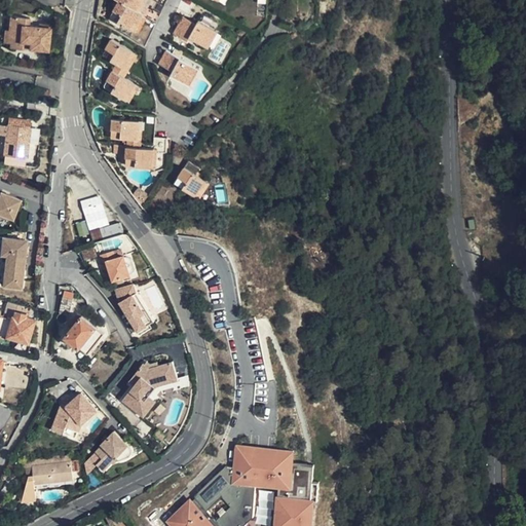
[(146,0),(112,0),(112,1),(117,4),(111,16),(110,19),(111,21),(114,23),(130,32),(136,24),(138,25),(143,17),(139,14),(144,6),(146,0)]
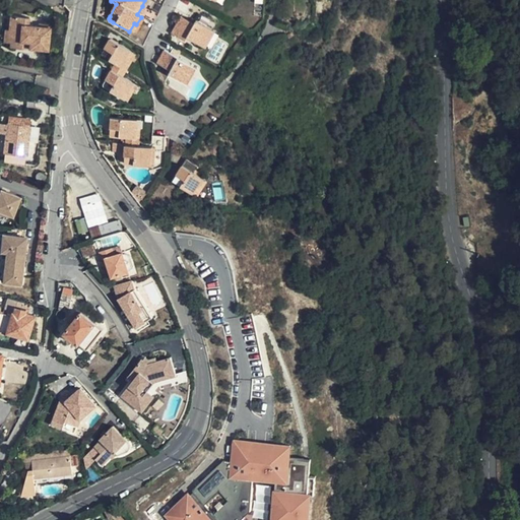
[(137,14),(141,17),(145,8),(142,6),(137,14)]
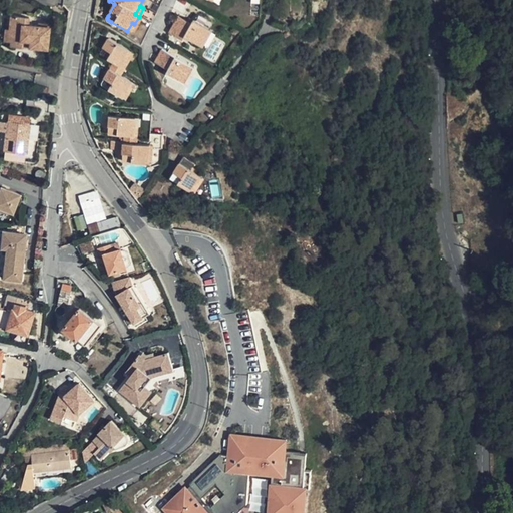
[(49,49),(52,24),(40,22),(39,26),(29,25),(30,17),(12,15),(11,29),(7,29),(5,41),(12,42),(12,46),(24,48),(25,41),(35,42),(34,48),(49,49)]
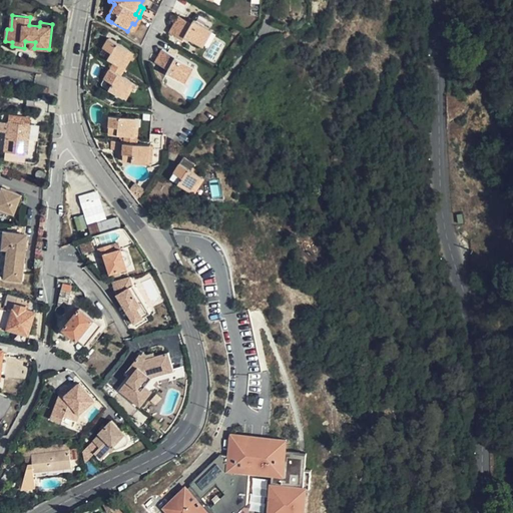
[(132,23),(127,31),(134,35),(142,18),(139,17),(134,24),(132,23)]
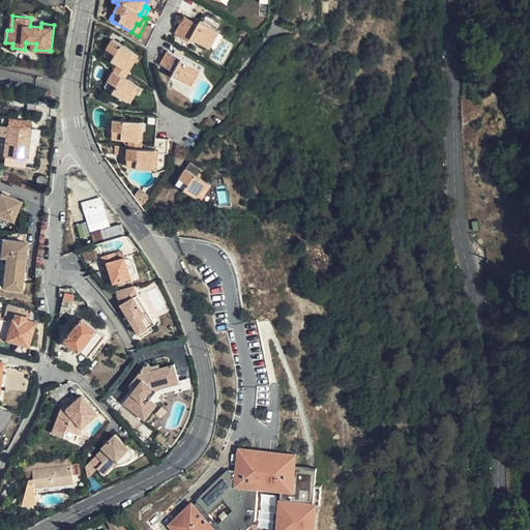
[(208,47),(218,29),(202,20),(200,24),(190,19),(186,26),(182,23),(176,33),(189,41),(192,37),(208,47)]
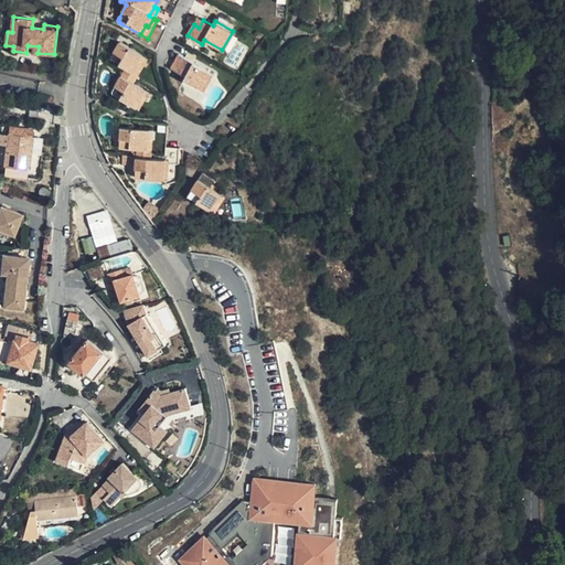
[(237,33),(233,31),(222,50),(226,52),(237,33)]
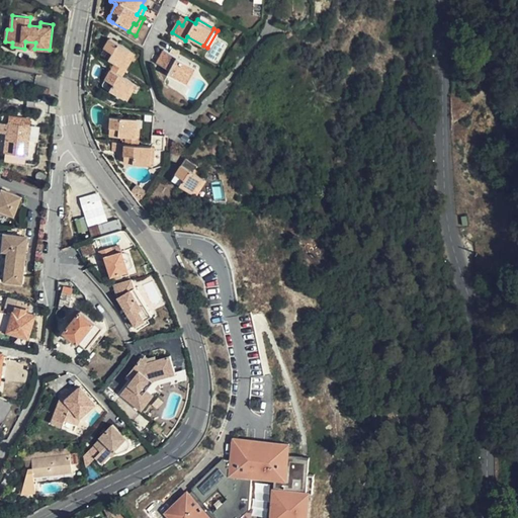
[(131,45),(107,31),(98,48),(109,54),(103,64),(115,71),(127,50),(131,45)]
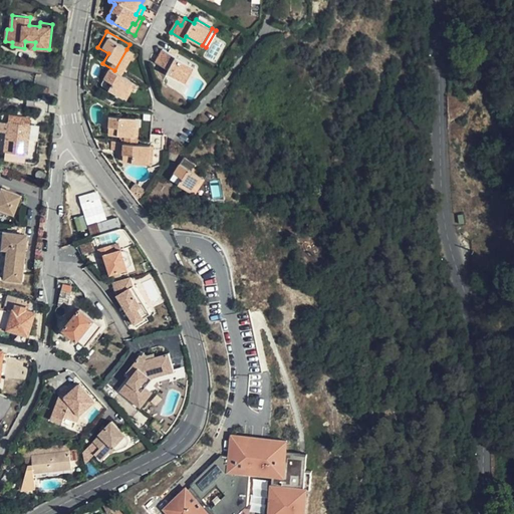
[(137,56),(140,50),(130,44),(126,49),(137,56)]
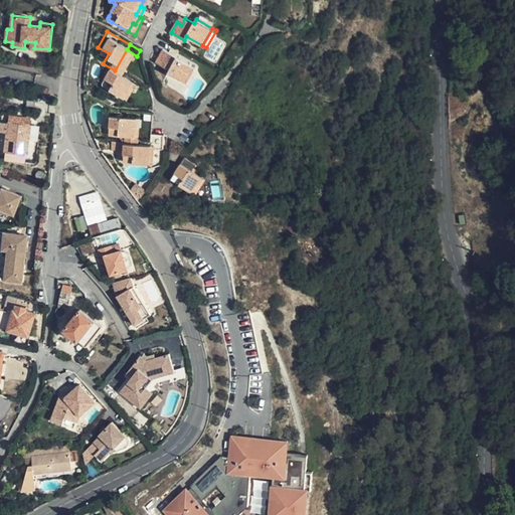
[(163,52),(158,61),(164,65),(161,70),(169,75),(167,78),(181,88),(192,69),(163,52)]
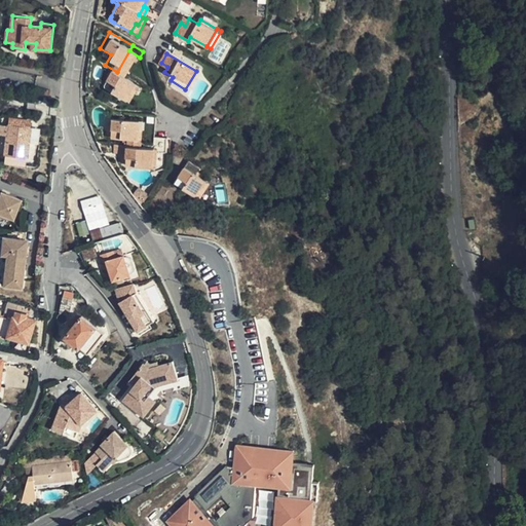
[(167,67),(161,63),(158,68),(164,72),(167,67)]
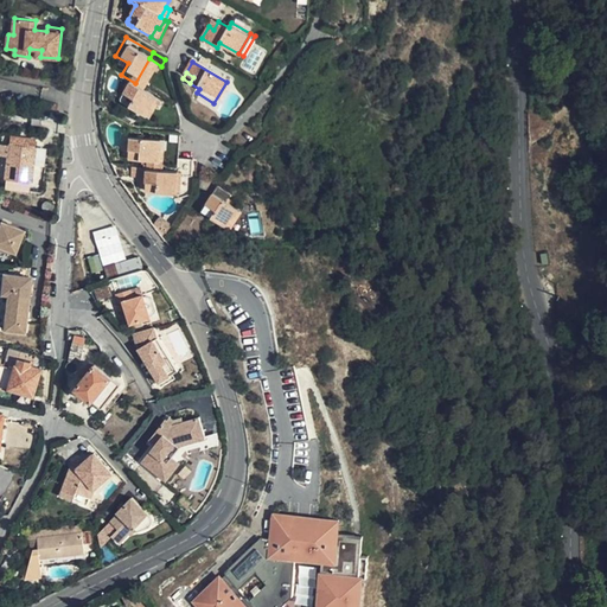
[(135,83),(121,75),(109,95),(110,97),(110,100),(112,102),(114,103),(131,114),(136,104),(139,106),(145,94),(133,85),(135,83)]
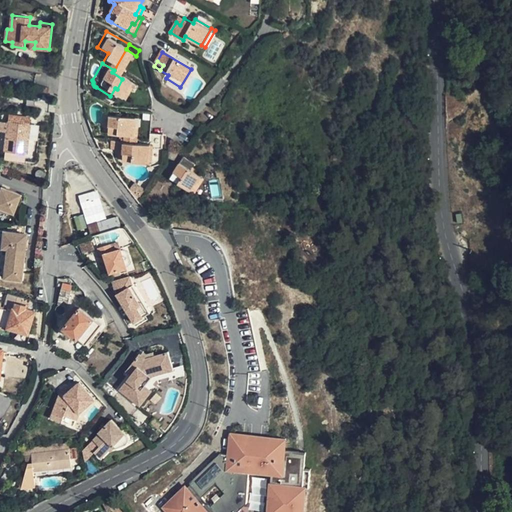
[(115,88),(110,96),(115,99),(126,81),(122,79),(117,89),(115,88)]
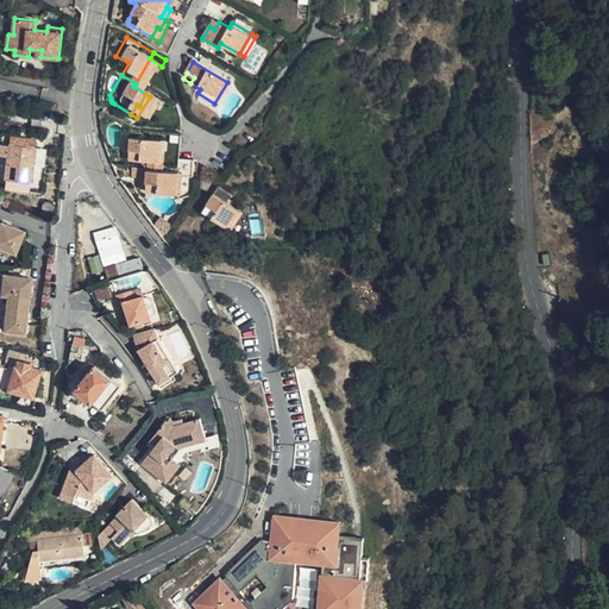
[(57,114),(58,112),(60,104),(39,100),(38,111),(57,114)]
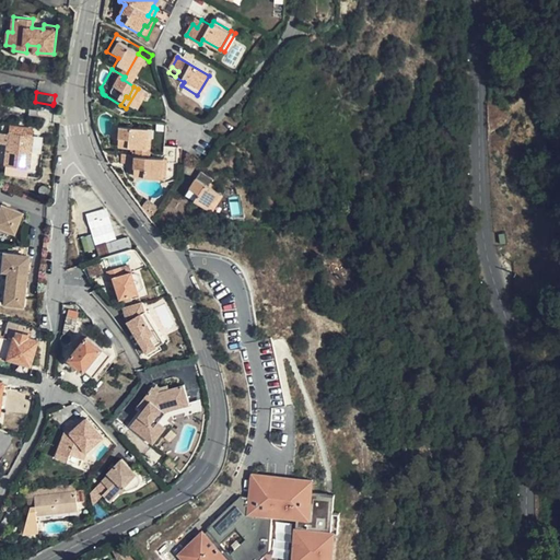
[(139,147),(139,152),(143,152),(144,138),(142,137),(143,127),(118,124),(117,138),(116,140),(117,142),(118,144),(119,146),(121,146),(139,147)]
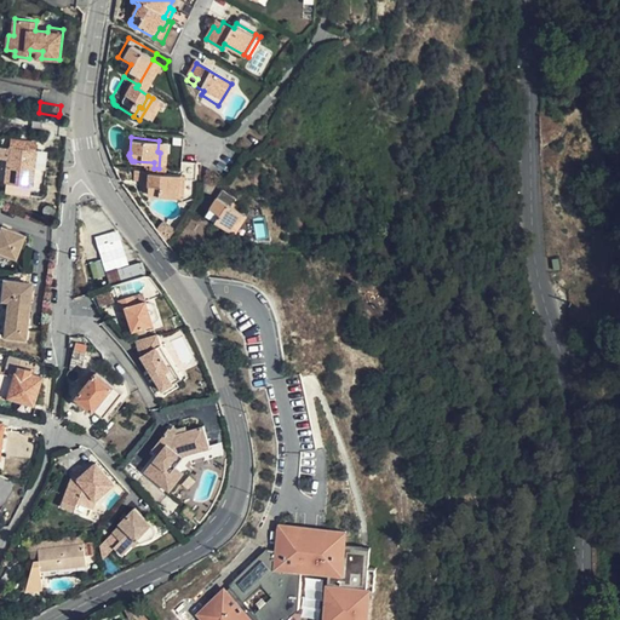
[(35,187),(39,148),(11,147),(9,184),(35,187)]
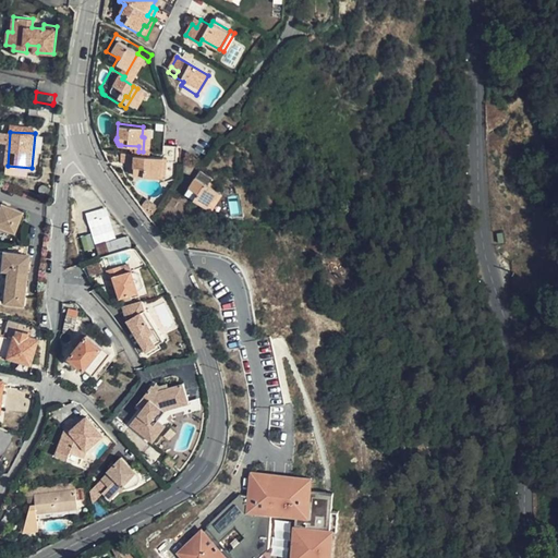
[(143,152),(138,152),(136,171),(136,174),(137,176),(166,178),(167,160),(178,160),(179,146),(166,145),(166,154),(146,153),(143,152)]
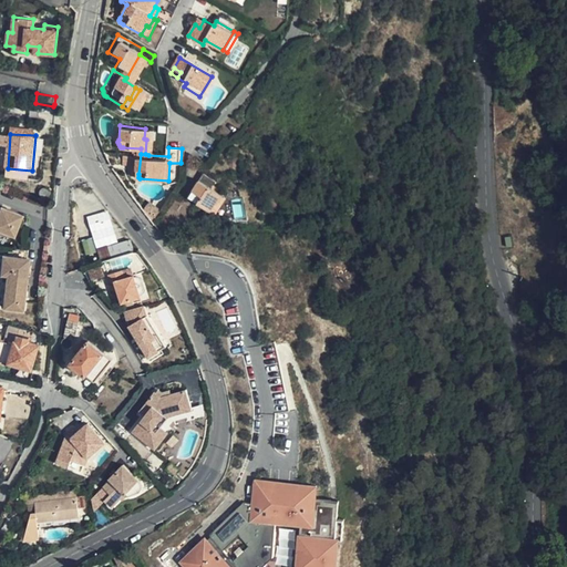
[(199,202),(210,208),(216,200),(219,204),(225,195),(213,187),(217,181),(205,172),(185,200),(195,207),(199,202)]
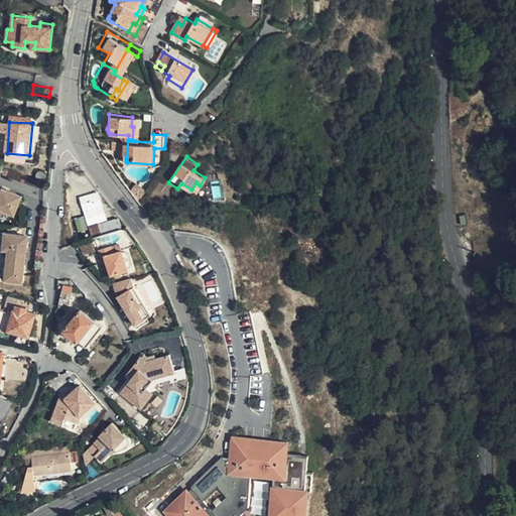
[(197,182),(191,189),(198,195),(208,179),(205,177),(200,185),(197,182)]
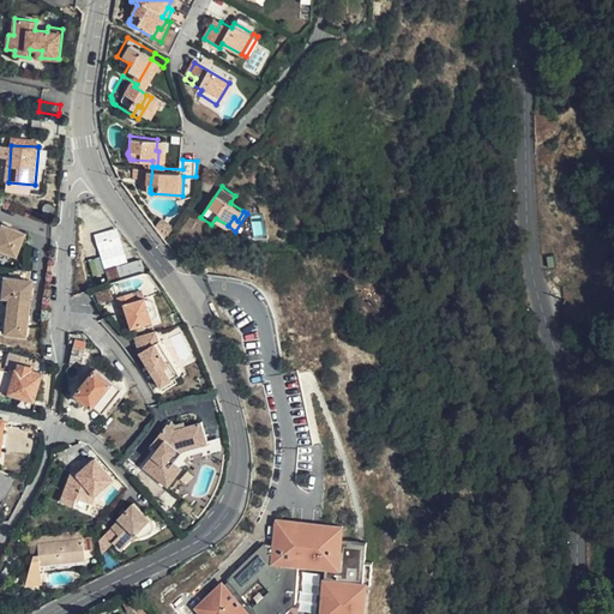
[(0,245),(18,252),(28,230),(7,222),(6,224),(0,222),(0,245)]
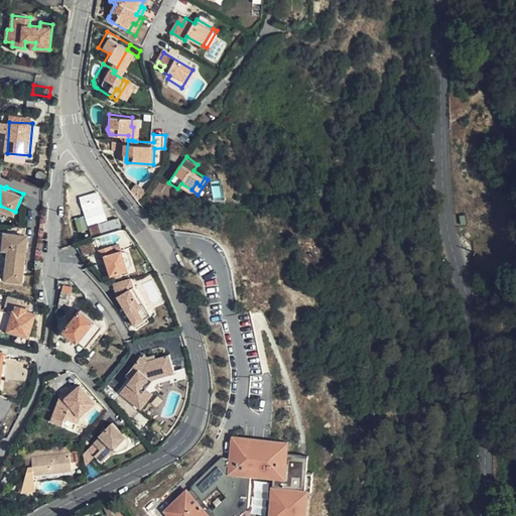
[(101,236),(120,230),(117,221),(98,226),(101,236)]
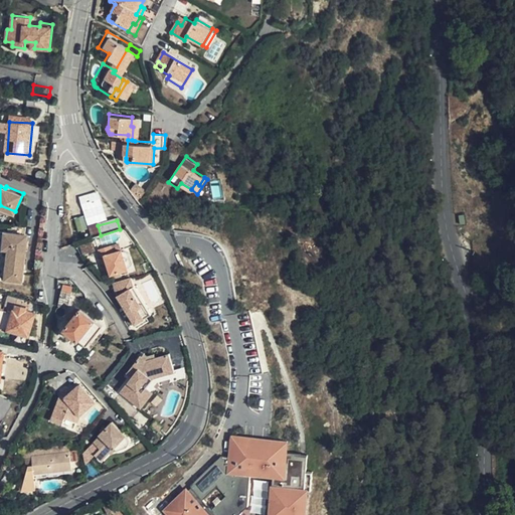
[(22,281),(26,259),(23,259),(24,249),(27,249),(30,233),(25,232),(27,224),(14,222),(13,230),(7,229),(4,246),(11,247),(10,256),(9,256),(5,278),(22,281)]
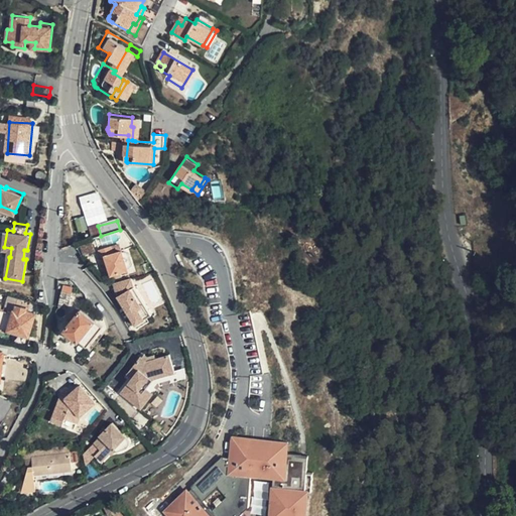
[(89,228),(93,239),(101,236),(98,226),(89,228)]
